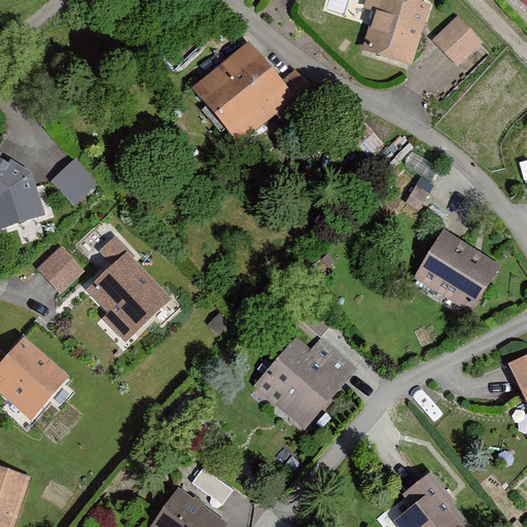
[(416,0),(369,0),(358,56),(403,65),(416,0)]
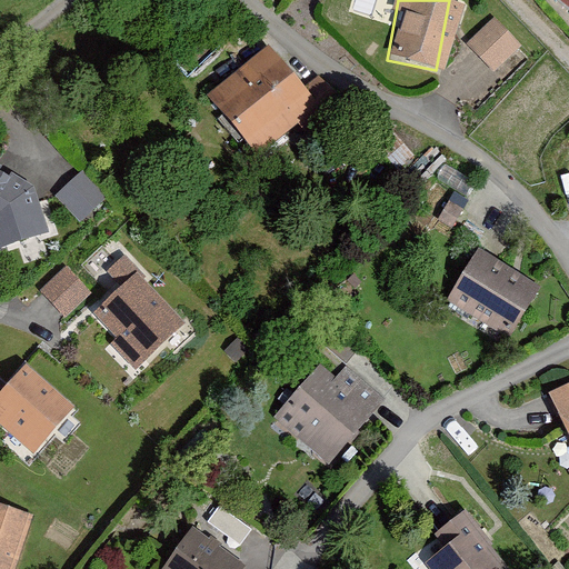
[(568,0),(543,0),(568,20),(568,0)]
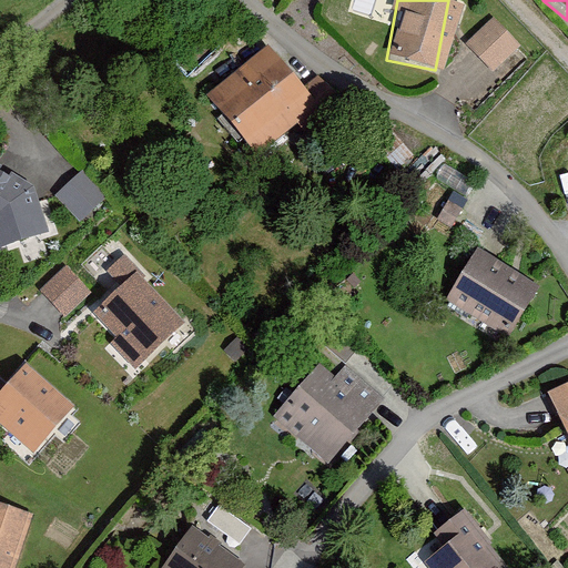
[(524,58),(490,21),(463,46),(496,82),(524,58)]
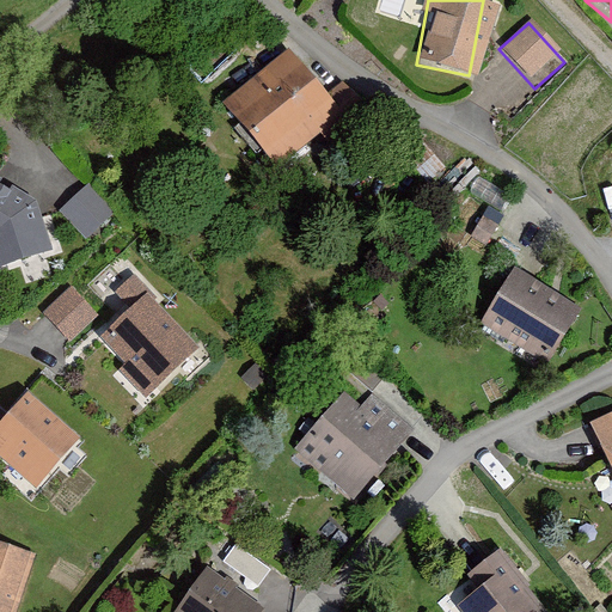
[(342,109),(288,47),(224,102),(276,165),(342,109)]
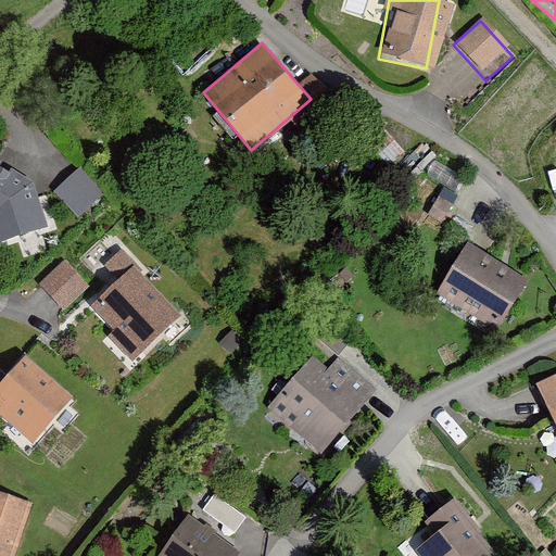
[(0,162),(0,243),(49,226),(33,182),(0,162)]
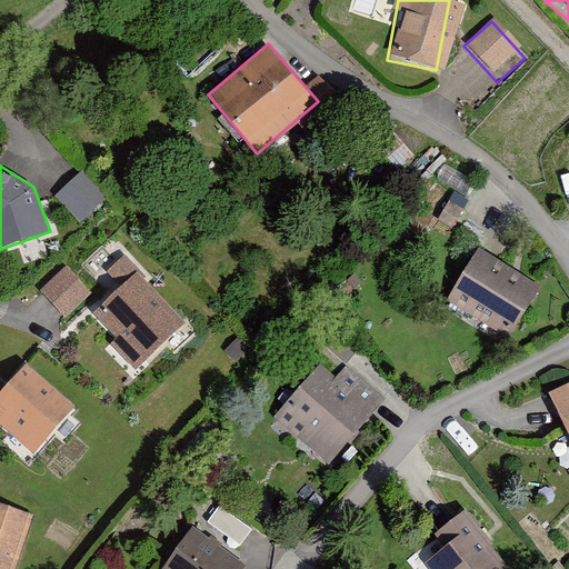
[(80,171),(56,191),(81,220),(105,199),(80,171)]
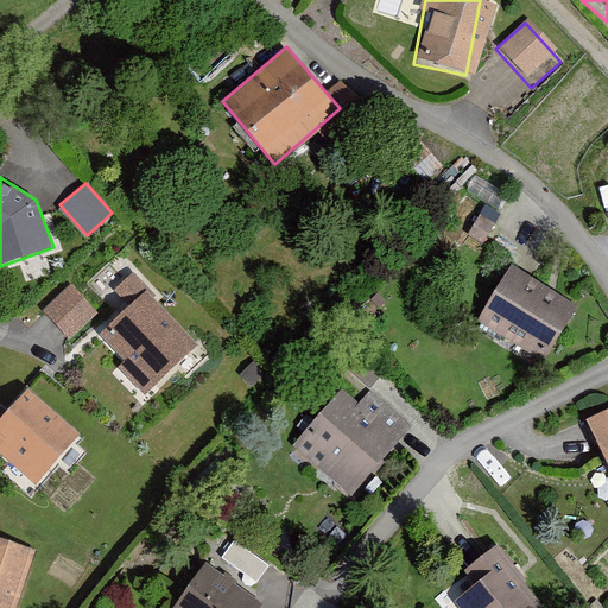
[(580,306),(507,265),(475,318),(548,361),(580,306)]
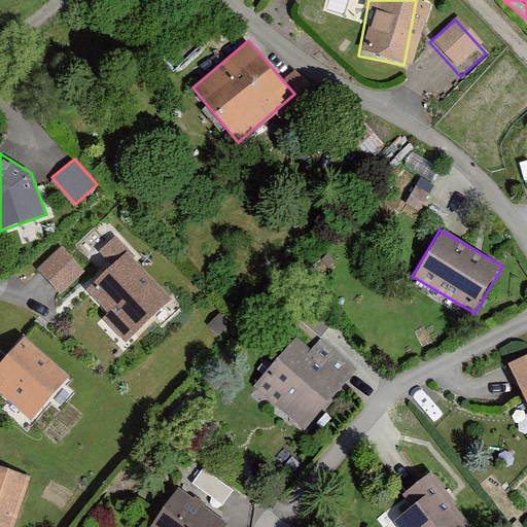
[(81,278),(53,251),(28,278),(57,305),(81,278)]
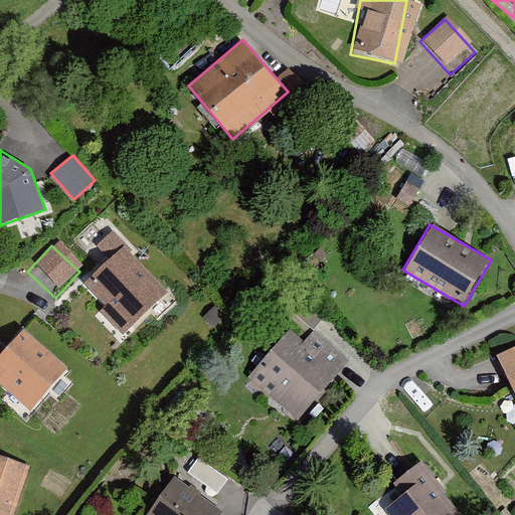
[(122,246),(74,289),(130,350),(177,308),(122,246)]
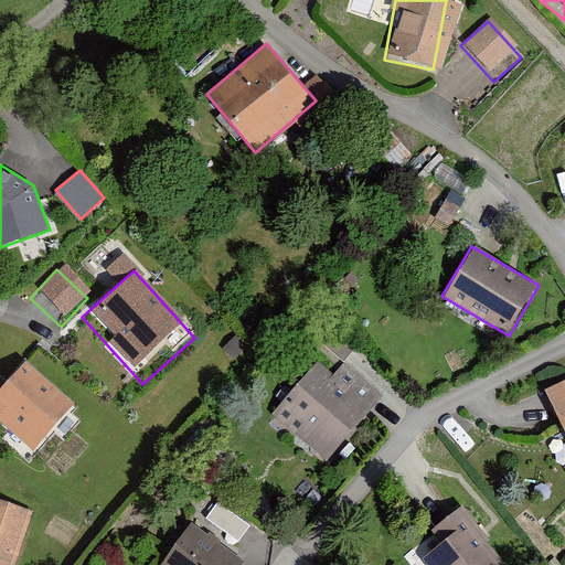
[(13,363),(0,380),(0,433),(34,458),(72,406),(13,363)]
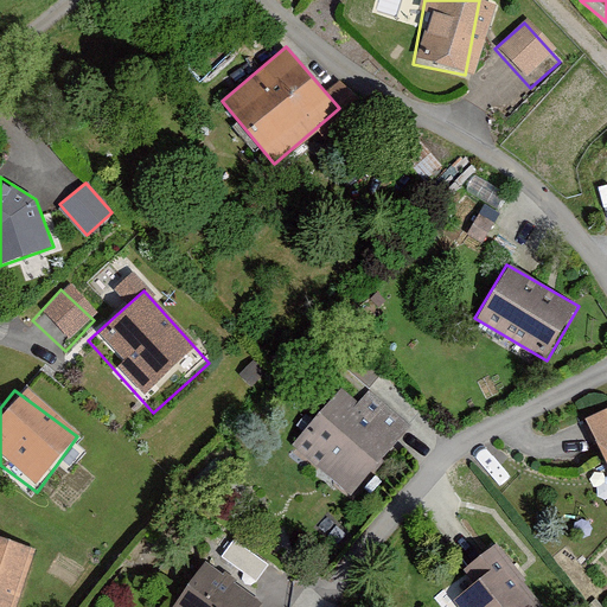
[(396,435),(345,391),(291,453),(342,497),(396,435)]
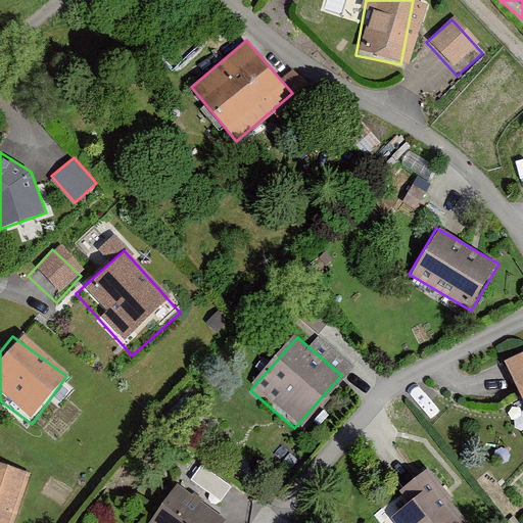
[(522,343),(494,357),(522,419),(522,343)]
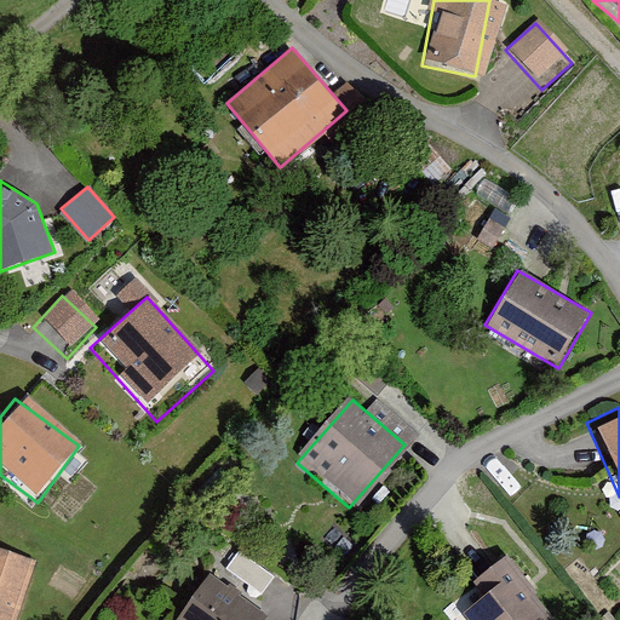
[(0,619),(11,619),(30,560),(0,550),(0,619)]
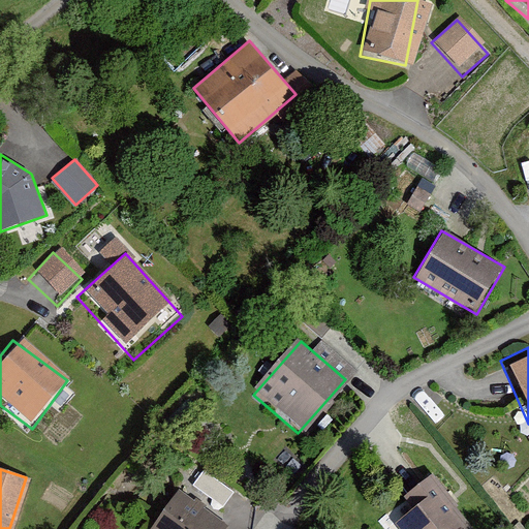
[(460,528),(421,477),(380,508),(396,528),(460,528)]
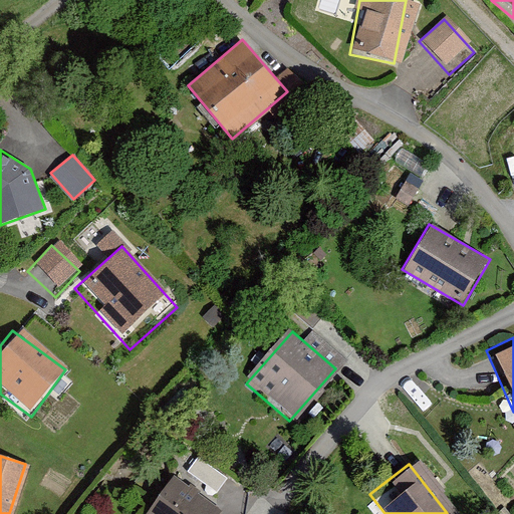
[(220,513),(222,512),(174,476),(146,513),(220,513)]
